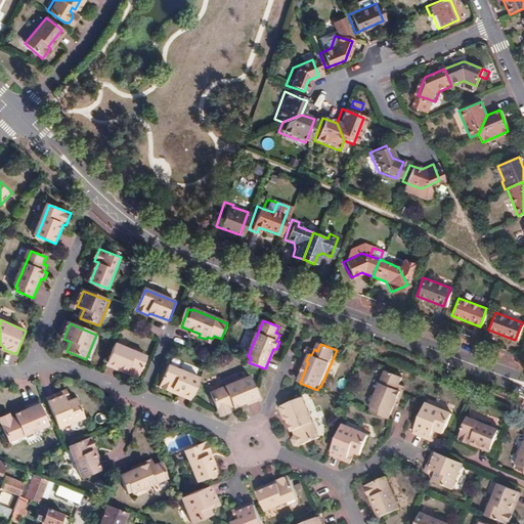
[(117,345),(108,364),(129,373),(128,375),(140,380),(148,358),(117,345)]
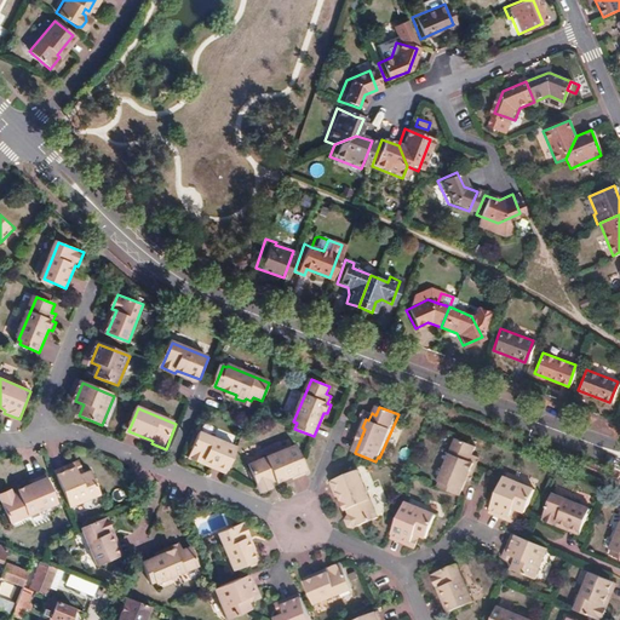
[(207,463),(231,472),(240,449),(202,434),(191,460),(206,465),(207,463)]
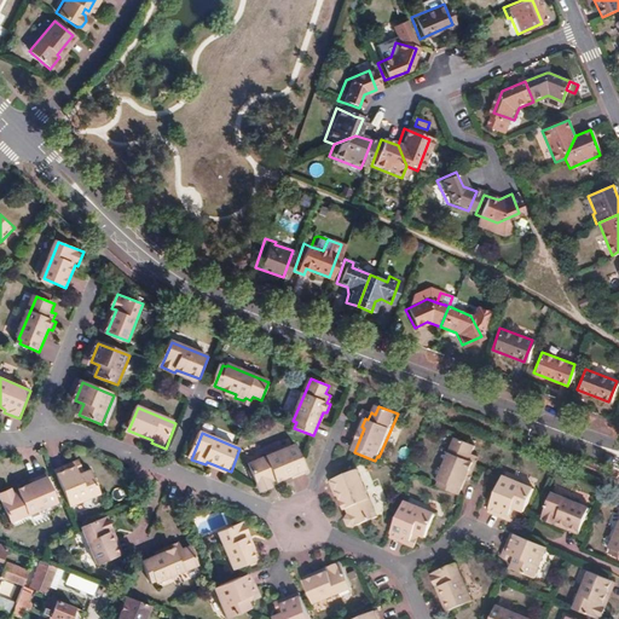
[(444,482),(441,487),(461,496),(472,472),(474,473),(478,464),(475,463),(478,456),(473,453),(476,445),(460,439),(441,481),(444,482)]
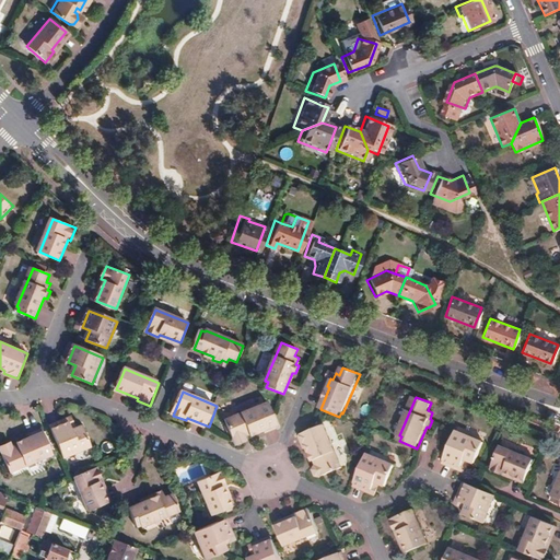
[(266,400),(223,418),(232,439),(236,442),(242,440),(243,435),(243,432),(246,430),(248,434),(261,429),(263,431),(277,426),(266,400)]
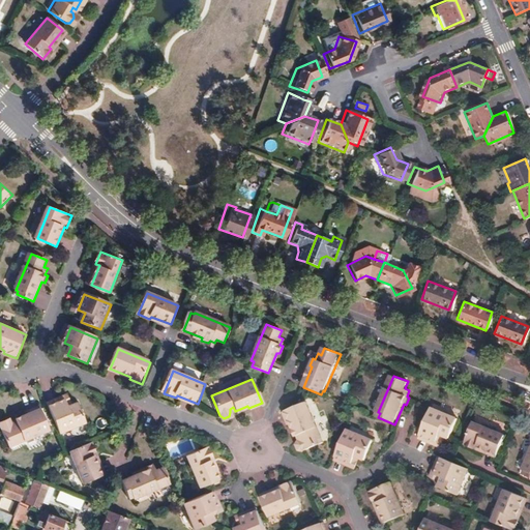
[(65,398),(49,405),(59,432),(86,420),(78,401),(68,405),(65,398)]
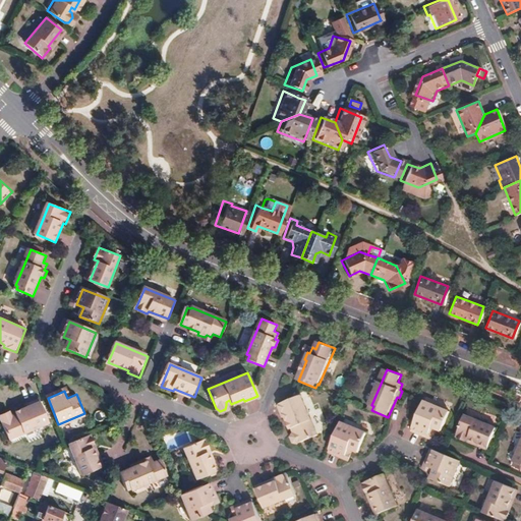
[(307,398),(284,406),(288,419),(291,418),(295,430),(299,429),(301,432),(299,433),(295,438),(298,443),(303,445),(322,438),(307,398)]
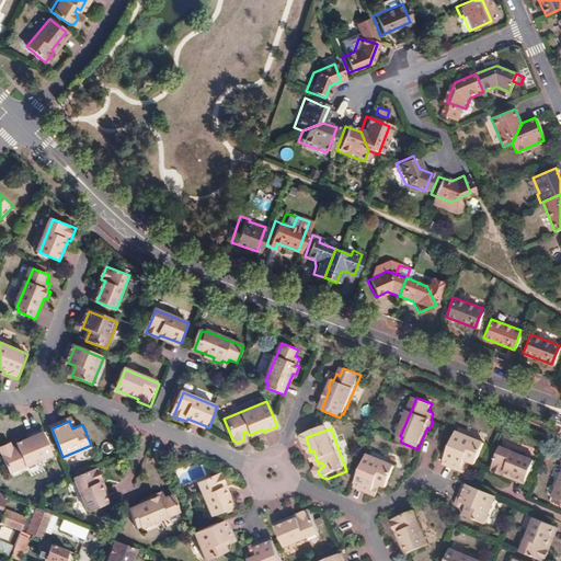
[(3,448),(2,453),(11,473),(54,457),(44,432),(30,437),(31,439),(19,445),(20,449),(15,450),(10,445),(3,448)]
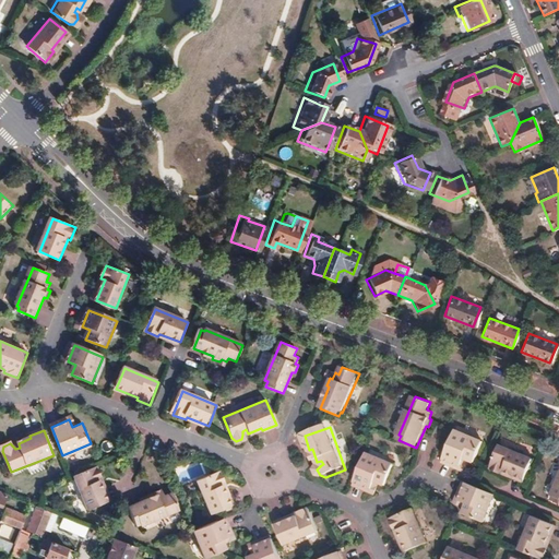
[(456,430),(445,459),(462,465),(465,459),(475,463),(483,441),(456,430)]
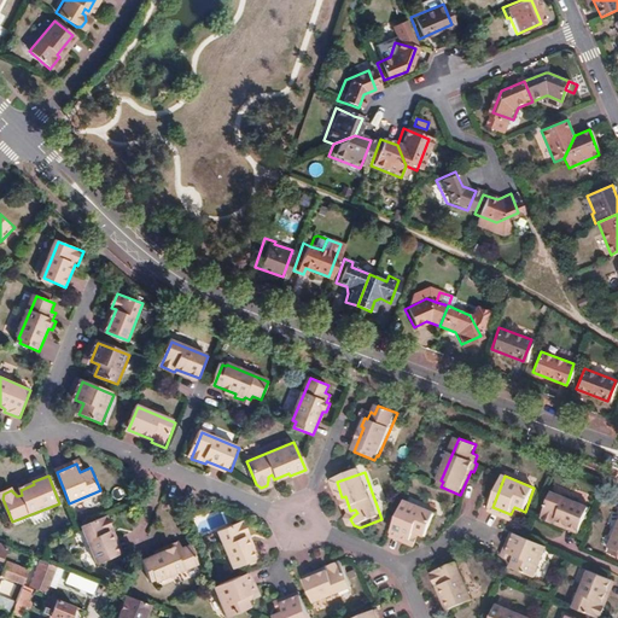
[(554,494),(543,519),(558,525),(559,522),(581,530),(590,508),(554,494)]
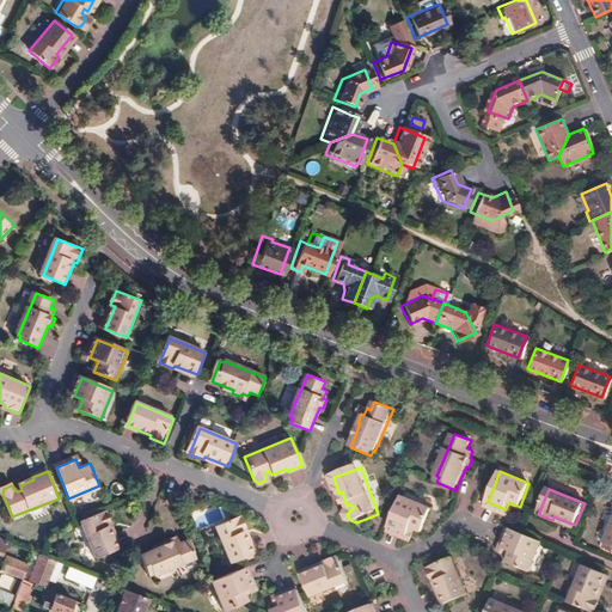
[(403,497),(391,528),(410,536),(414,528),(424,532),(434,509),(403,497)]
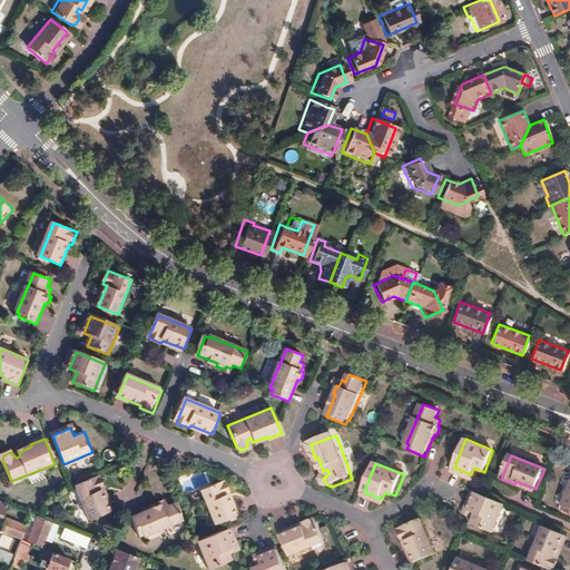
[(100,473),(76,483),(91,518),(111,510),(102,489),(106,487),(100,473)]
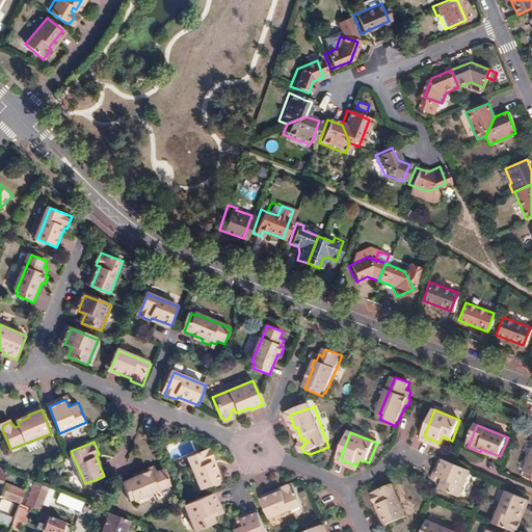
[(214,457),(209,446),(187,455),(201,486),(219,478),(211,459),(214,457)]
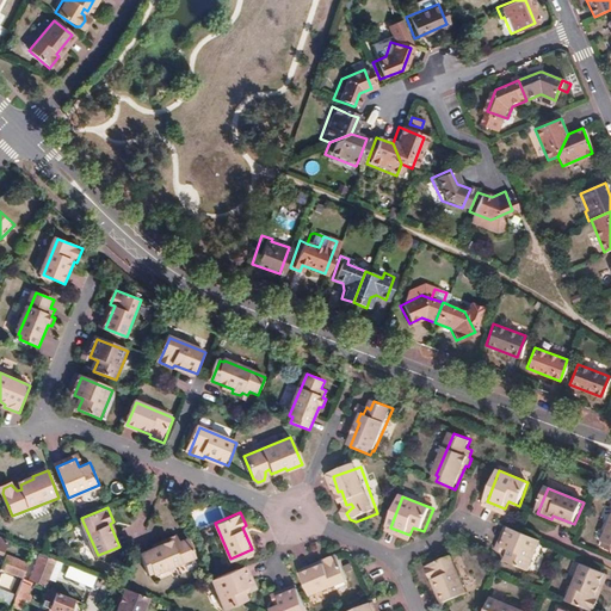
[(519,531),(514,529),(506,549),(513,551),(508,562),(531,572),(544,542),(519,531)]
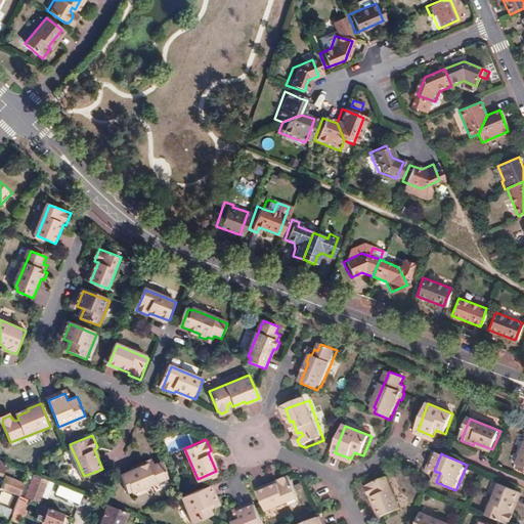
[(139,467),(120,475),(127,491),(131,490),(132,492),(168,477),(161,462),(154,464),(153,462),(147,464),(145,461),(138,464),(139,467)]
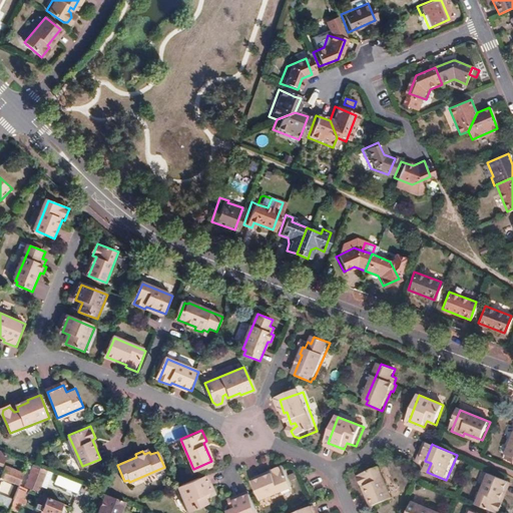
[(46,470),(33,465),(24,486),(37,492),(40,485),(46,470)]
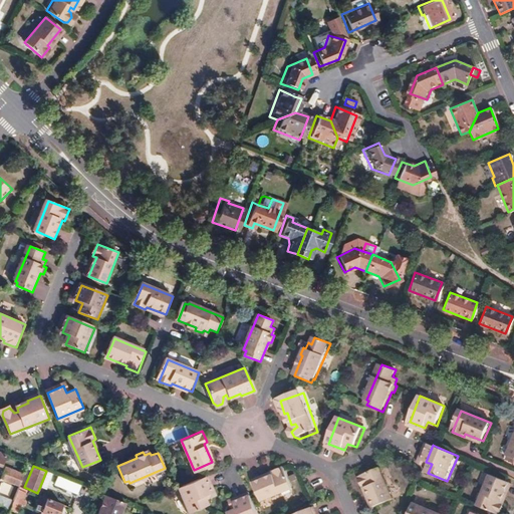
[(0,477),(19,485),(23,474),(5,467),(0,477)]
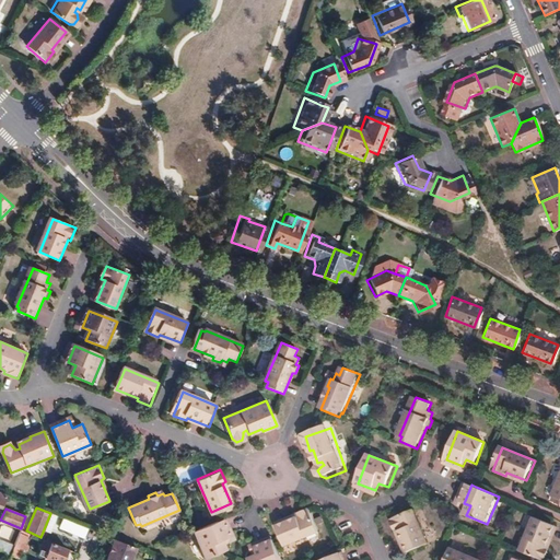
[(300,520),(280,527),(287,547),(321,535),(312,512),(299,516),(300,520)]
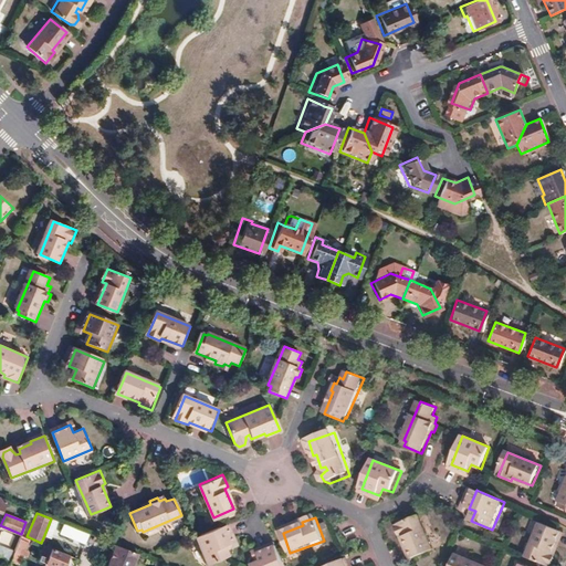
[(51,519),(44,535),(50,536),(56,521),(51,519)]
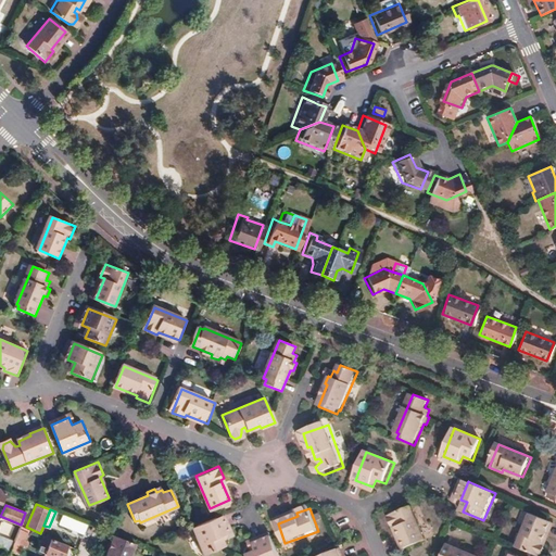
[(418,510),(394,518),(399,531),(402,530),(409,551),(429,544),(418,510)]
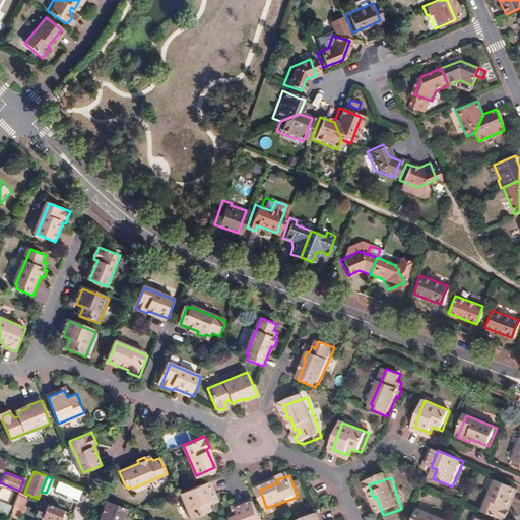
[(181,493),(180,493),(191,516),(209,508),(206,500),(213,496),(206,481),(181,493)]
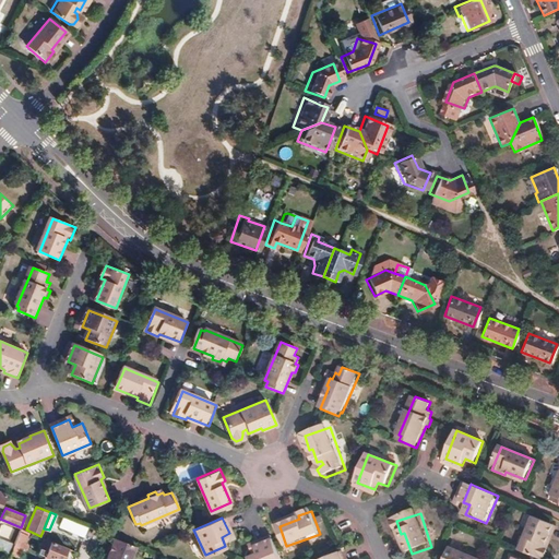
[(533,518),(520,551),(538,558),(543,558),(548,548),(545,546),(554,526),(533,518)]
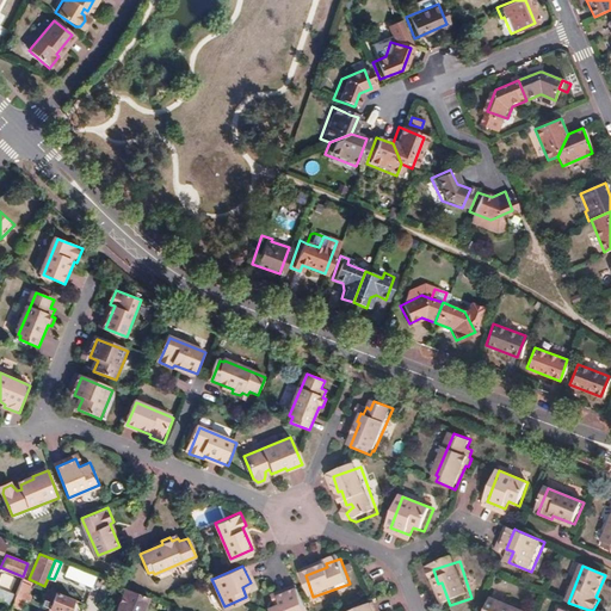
[(67,569),(65,575),(75,580),(78,574),(67,569)]
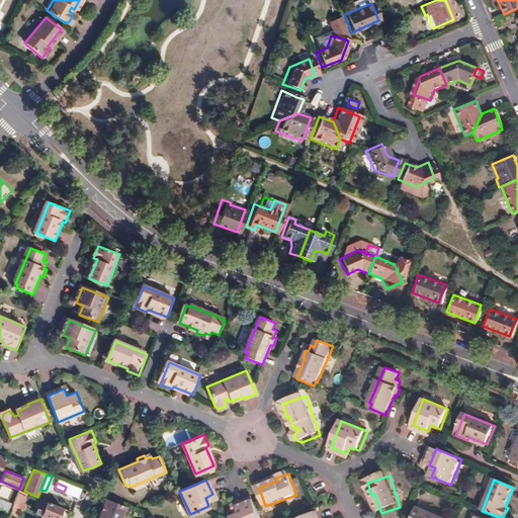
[(17,493),(13,505),(19,507),(24,495),(17,493)]
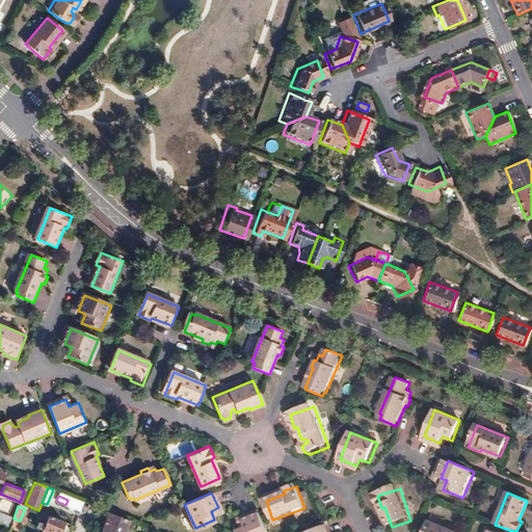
[(42,530),(47,517),(54,521),(55,517),(42,512),(35,527),(42,530)]
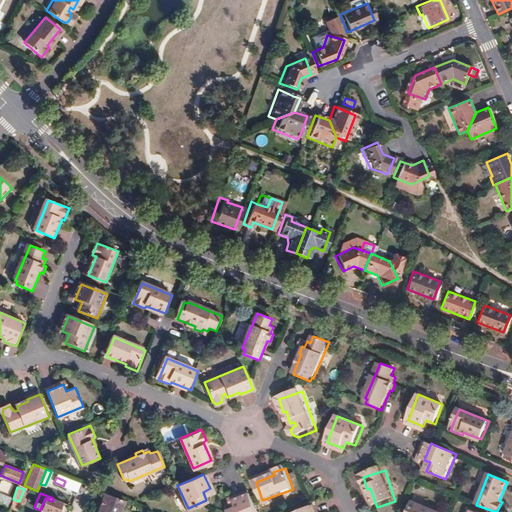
[(104,493),(97,511),(98,511),(106,511),(113,496),(104,493)]
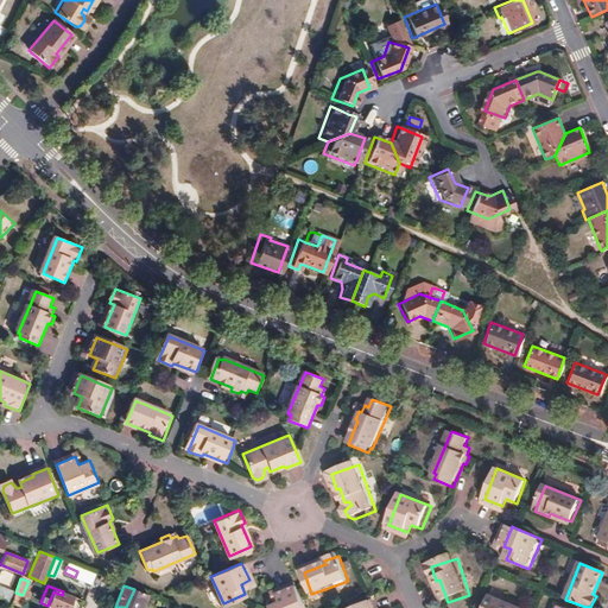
[(0,597),(7,601),(11,602),(14,594),(0,588),(0,597)]
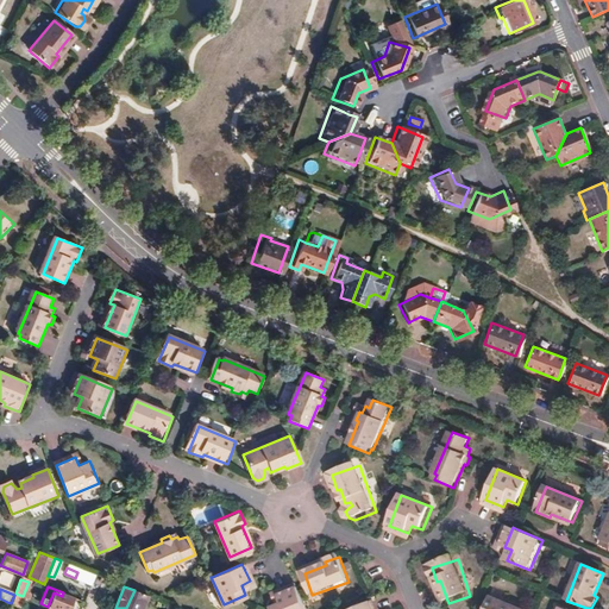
[(307,608),(301,589),(281,596),(283,604),(274,608),(272,608),(307,608)]
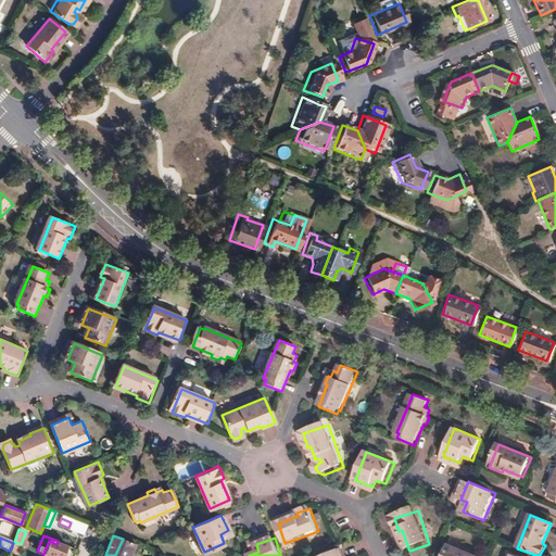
[(115,555),(129,555),(135,544),(123,539),(115,555)]
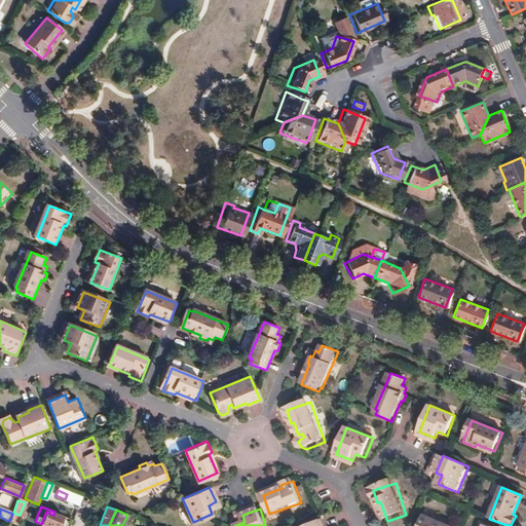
[(53,515),(46,512),(41,524),(40,525),(61,525),(64,521),(61,520),(63,516),(54,512),(53,515)]
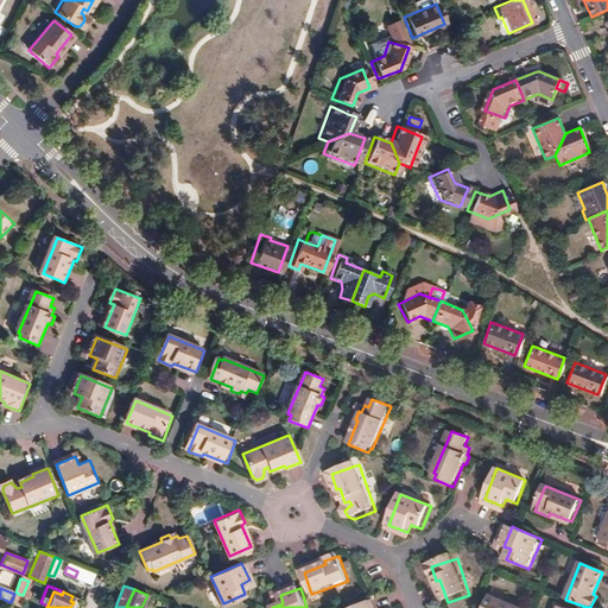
[(23,595),(16,593),(14,594),(11,602),(18,606),(23,595)]
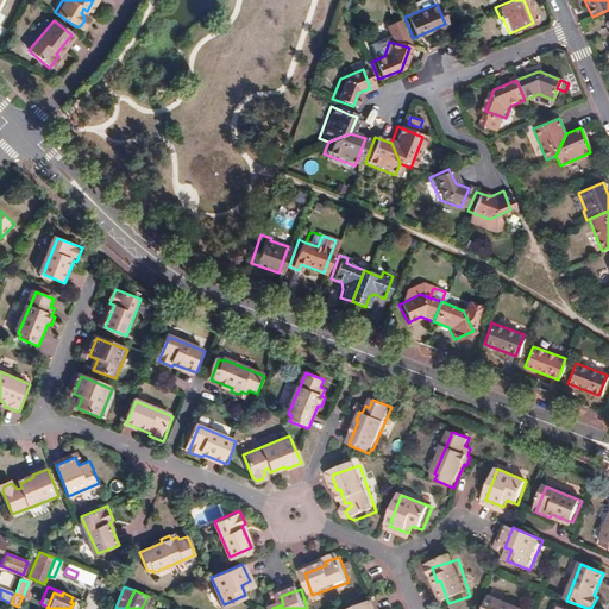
[(520,608),(494,598),(488,608),(520,608)]
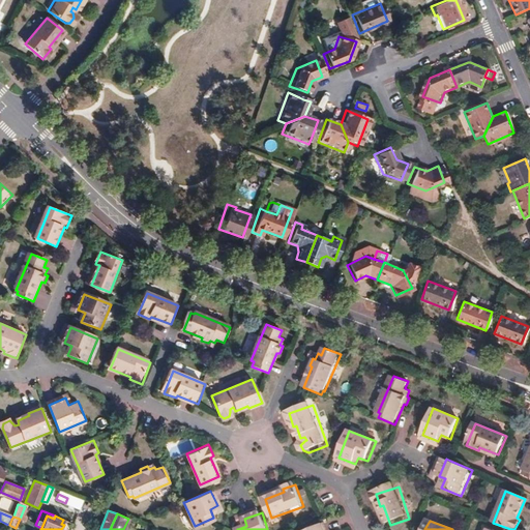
All buildings are outlined.
